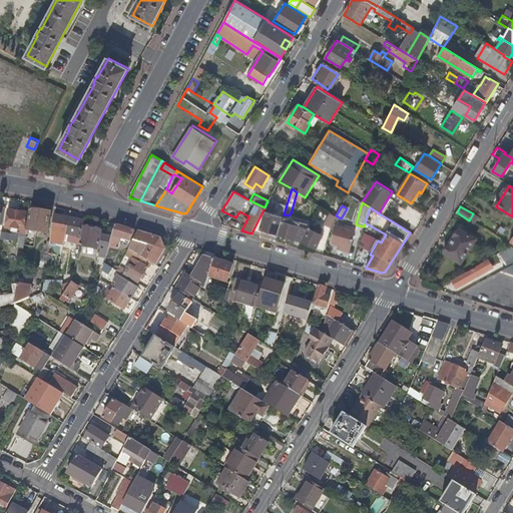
[(51,211),(30,208),(28,222),(26,229),(48,232),(51,211)]
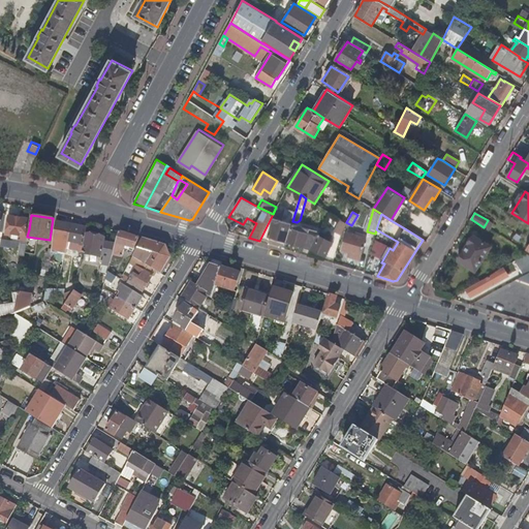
[(19,254),(25,255),(27,237),(29,229),(26,228),(28,219),(8,216),(5,234),(13,235),(12,240),(1,238),(0,244),(20,247),(19,254)]
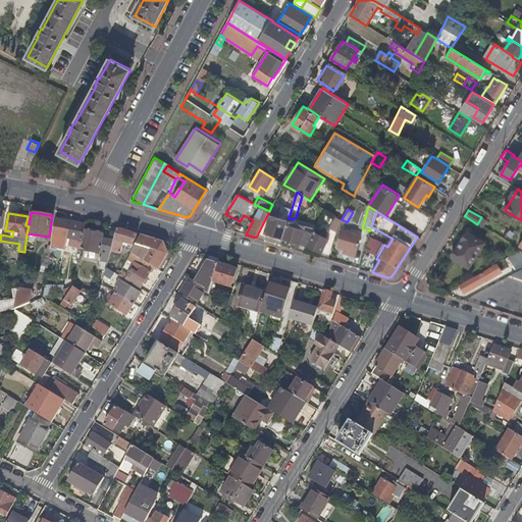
[(240,221),(250,226),(253,220),(244,215),(240,221)]
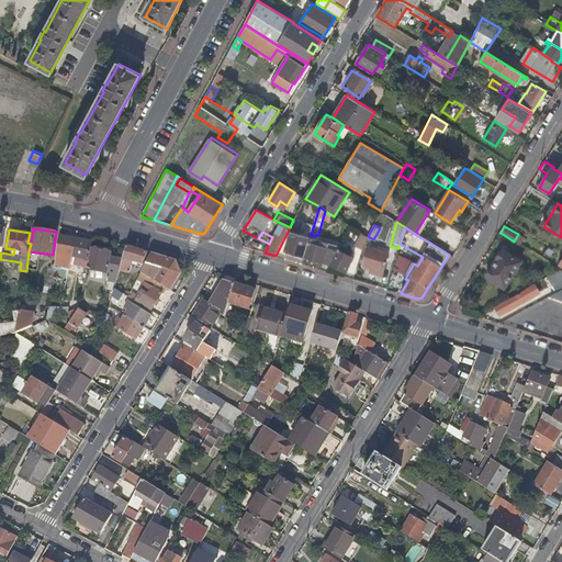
[(285,250),(304,256),(310,238),(311,235),(306,233),(305,236),(291,232),(285,250)]
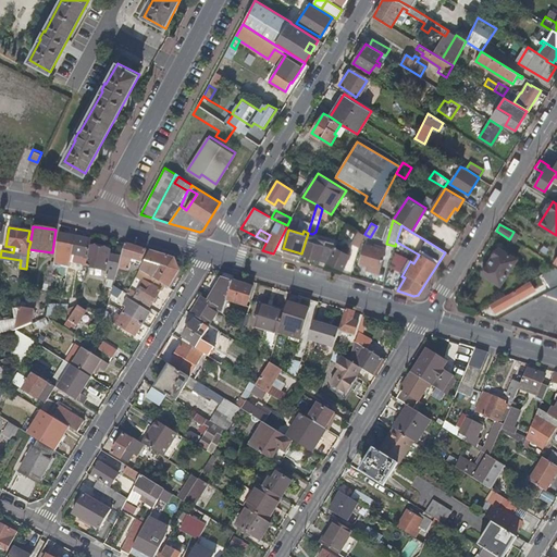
[(351,245),(358,248),(359,247),(360,244),(364,235),(358,231),(351,245)]
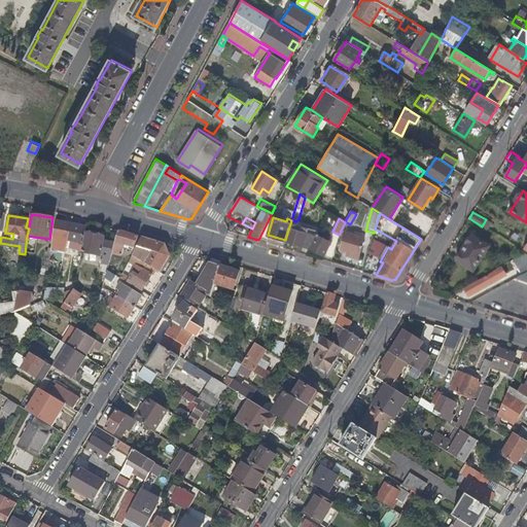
[(67,221),(56,219),(53,237),(83,243),(85,232),(86,226),(67,221)]
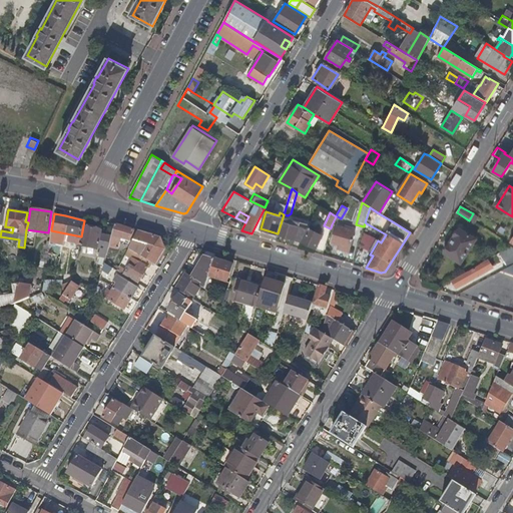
[(309,225),(283,217),(278,233),(278,234),(301,241),(302,240),(308,227),(309,225)]
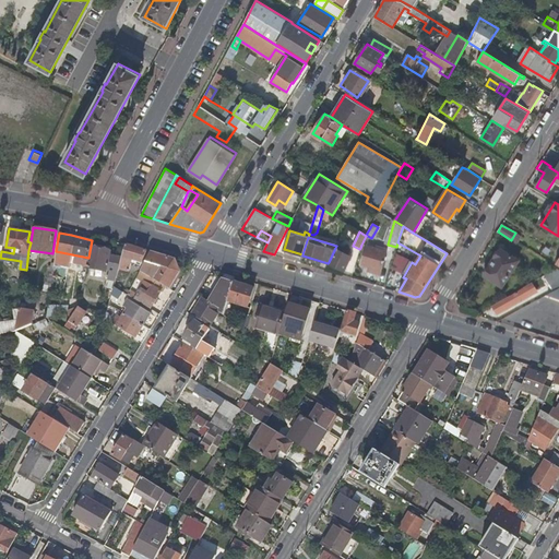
[(141,264),(146,250),(127,244),(122,257),(119,269),(129,270),(132,259),(138,260),(138,263),(141,264)]
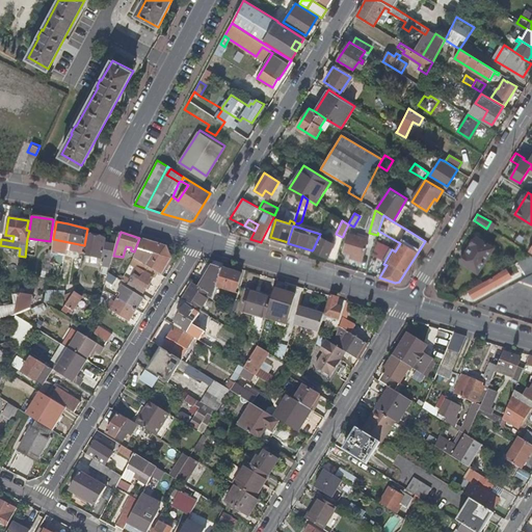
[(102,266),(109,268),(113,256),(116,244),(104,242),(105,237),(86,234),(84,245),(83,254),(102,258),(102,257),(104,258),(102,266)]
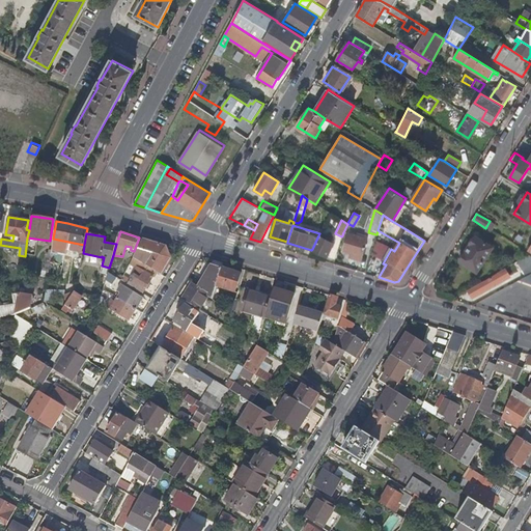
[(330,241),(332,238),(333,236),(327,233),(325,239),(318,235),(312,249),(327,256),(334,243),(333,242),(330,241)]
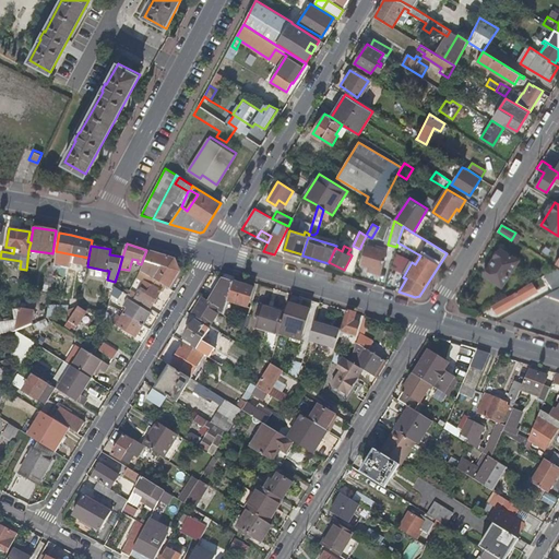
[(367,246),(361,263),(369,266),(368,271),(380,274),(387,251),(367,246)]
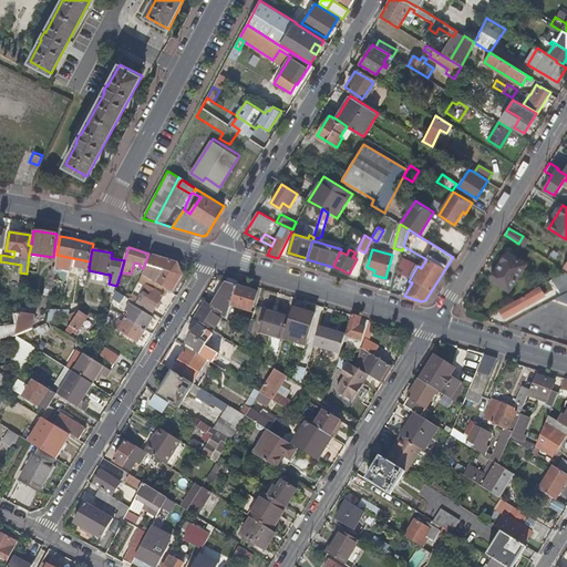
[(507,251),(491,279),(509,291),(526,264),(507,251)]
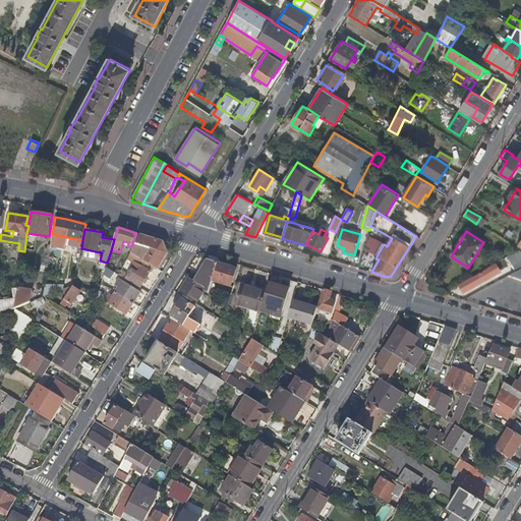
[(168,252),(163,241),(139,234),(131,253),(139,258),(142,252),(143,251),(148,253),(147,254),(143,261),(146,262),(154,267),(158,269),(168,252)]
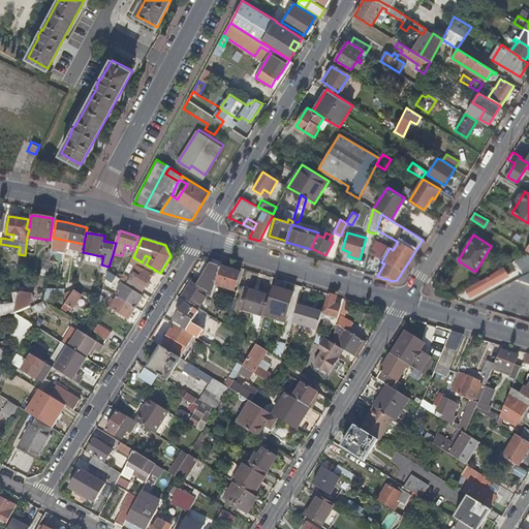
[(42,271),(49,272),(52,249),(49,249),(49,252),(45,252),(44,262),(43,262),(42,271)]
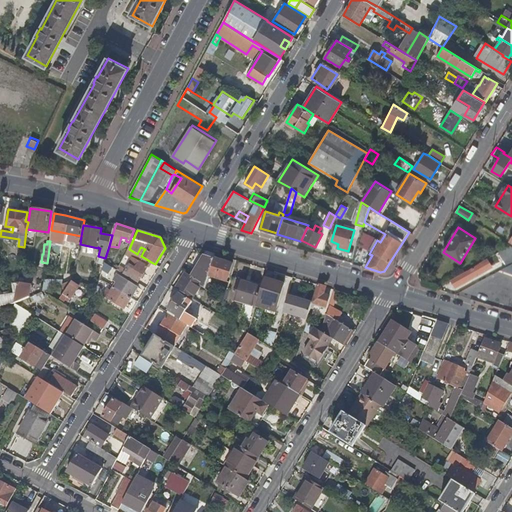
[(495,264),(499,270),(511,263),(511,248),(510,246),(501,251),(505,259),(495,264)]
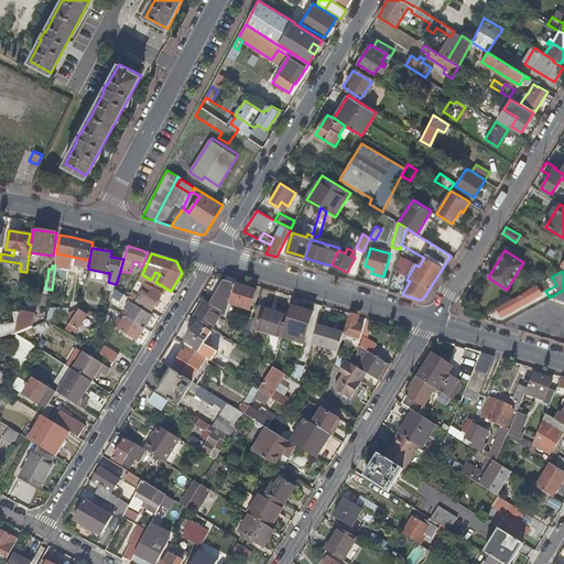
[(152,312),(163,293),(154,289),(158,283),(155,282),(151,280),(142,274),(141,273),(138,280),(149,286),(145,293),(142,291),(136,302),(152,312)]
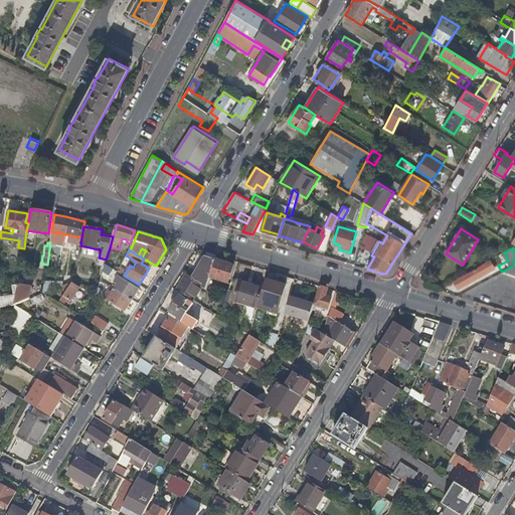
[(208,252),(193,278),(203,285),(202,288),(206,291),(210,278),(215,260),(217,254),(208,252)]
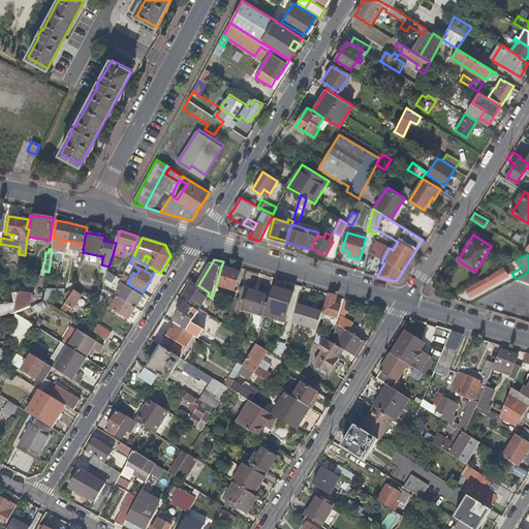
[(145,271),(153,275),(154,276),(156,271),(148,266),(145,271)]
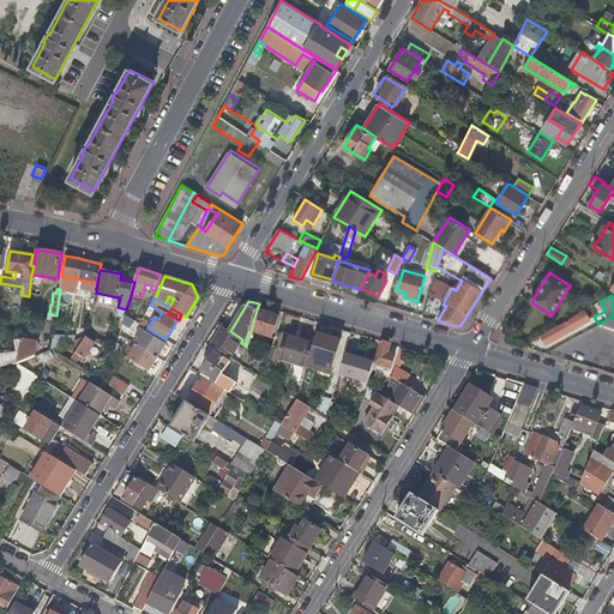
[(280,315),(257,309),(251,331),(272,337),(280,315)]
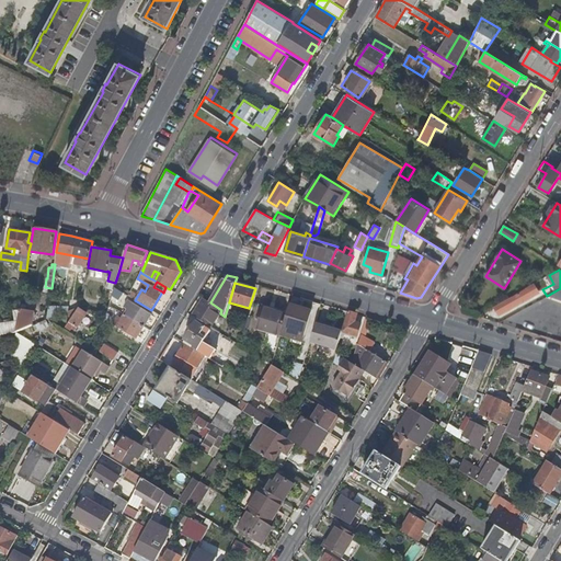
[(533,289),(530,286),(495,306),(500,313),(531,295),(529,290),(533,289)]
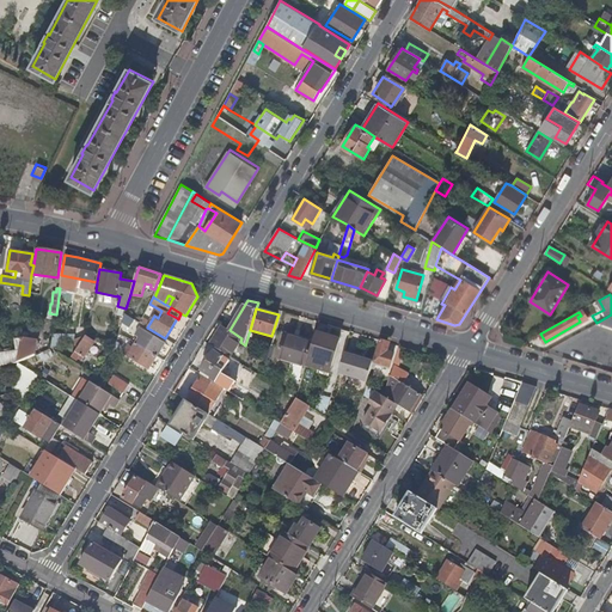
[(130,326),(134,319),(124,313),(122,322),(130,326)]
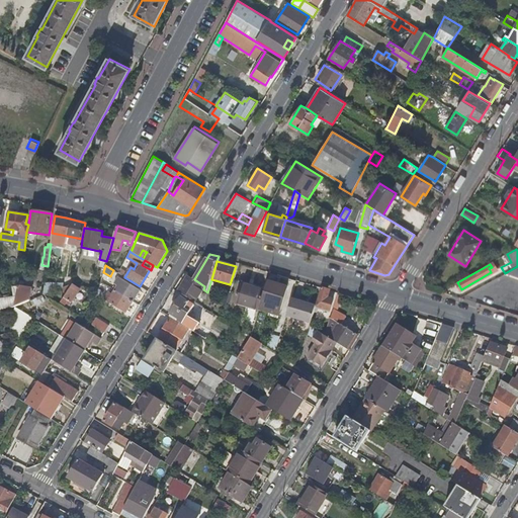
[(194,303),(203,289),(204,286),(194,279),(188,275),(178,291),(194,303)]
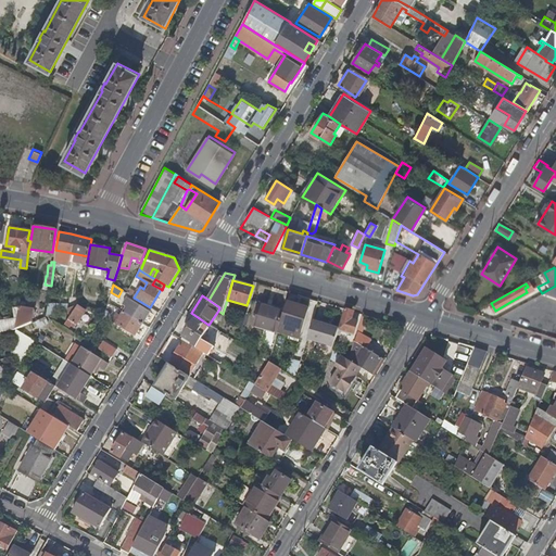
[(126,308),(124,312),(142,324),(150,311),(128,298),(123,306),(126,308)]
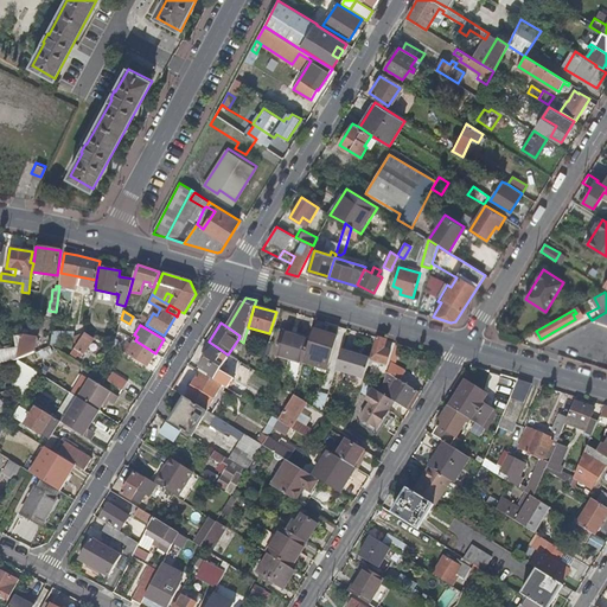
[(76,332),(53,328),(51,346),(71,338),(75,337),(76,332)]
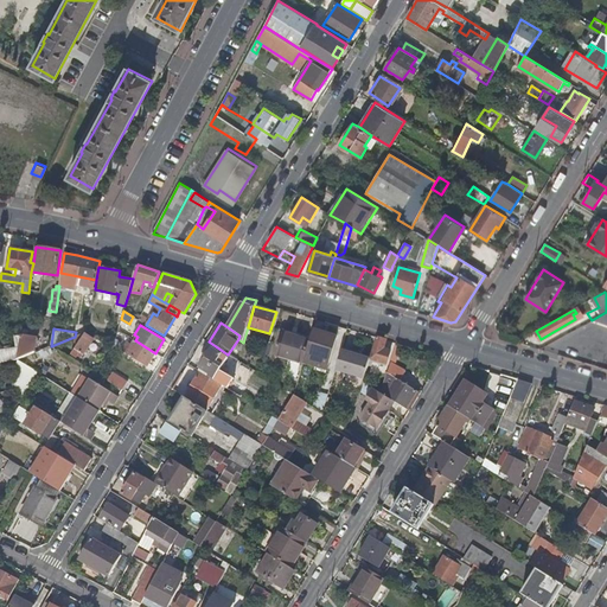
[(337,338),(313,331),(311,339),(306,356),(314,358),(315,353),(330,358),(337,338)]
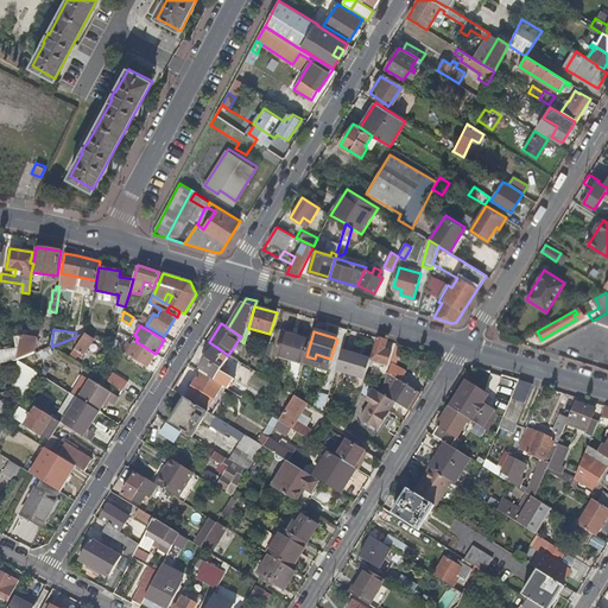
[(94,339),(84,333),(75,337),(71,339),(76,349),(74,353),(82,358),(83,354),(84,355),(94,339)]
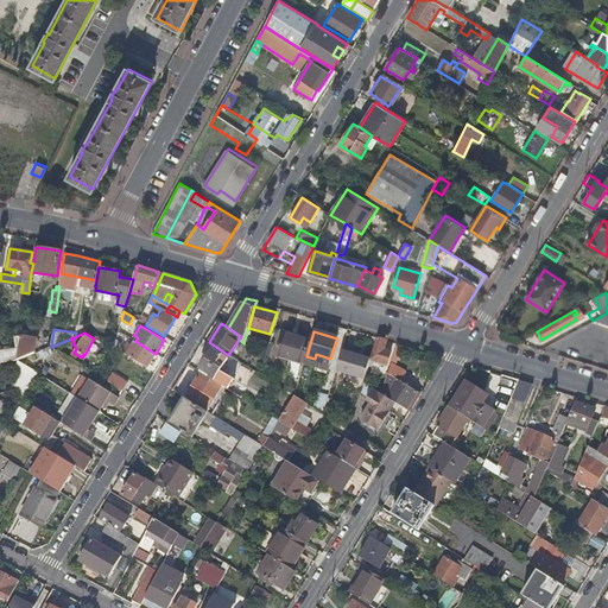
[(277,356),(291,360),(304,365),(306,356),(311,340),(297,336),(297,337),(283,334),(277,356)]
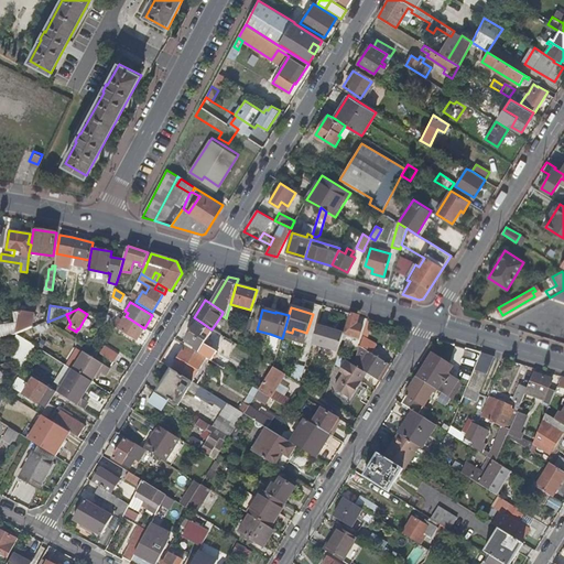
[(34,314),(20,311),(18,323),(17,334),(32,327),(34,314)]
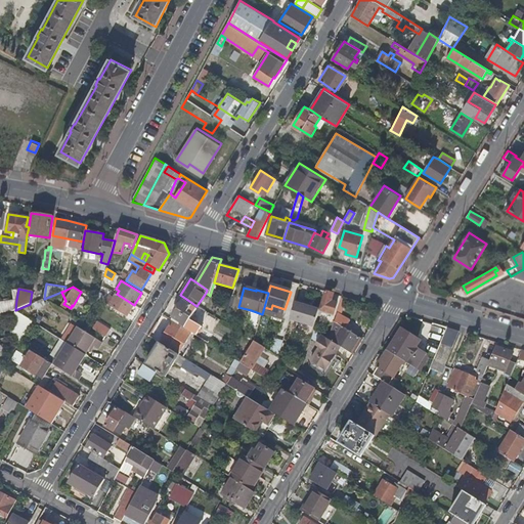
[(333,301),(335,294),(325,291),(319,310),(319,311),(334,315),(338,302),(333,301)]
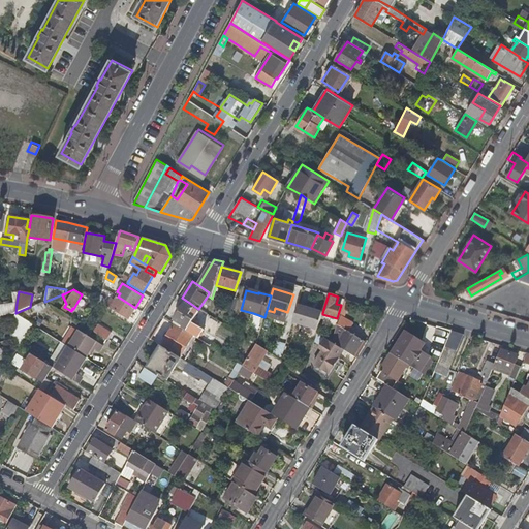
[(129,319),(135,308),(118,297),(116,300),(113,299),(107,306),(129,319)]
